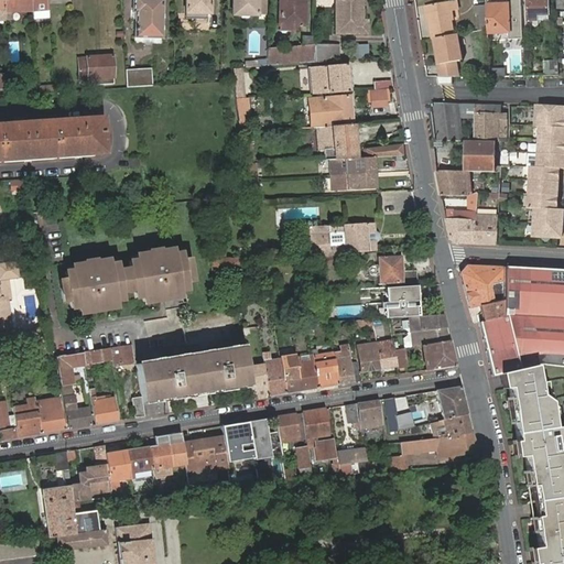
[(32,11),(31,0),(2,0),(3,11),(3,12),(32,11)]
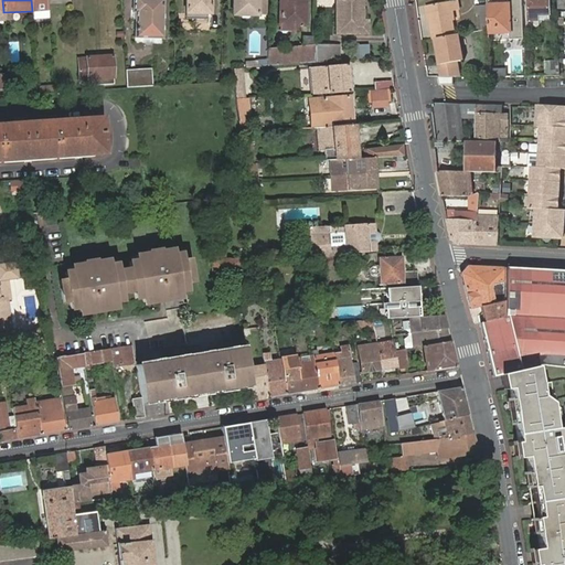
[(49,20),(49,11),(48,0),(31,0),(32,11),(32,20),(49,20)]
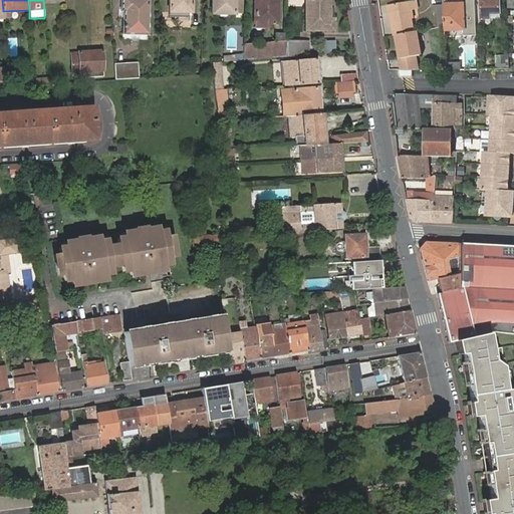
[(120,0),(120,12),(122,12),(122,35),(148,36),(149,0),(120,0)]
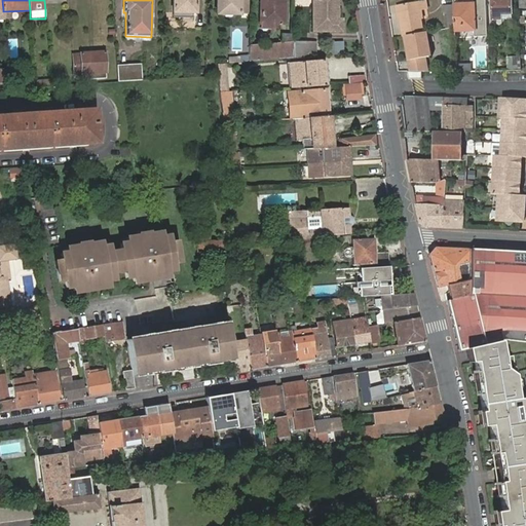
[(173,0),(173,13),(196,13),(196,0),(173,0)]
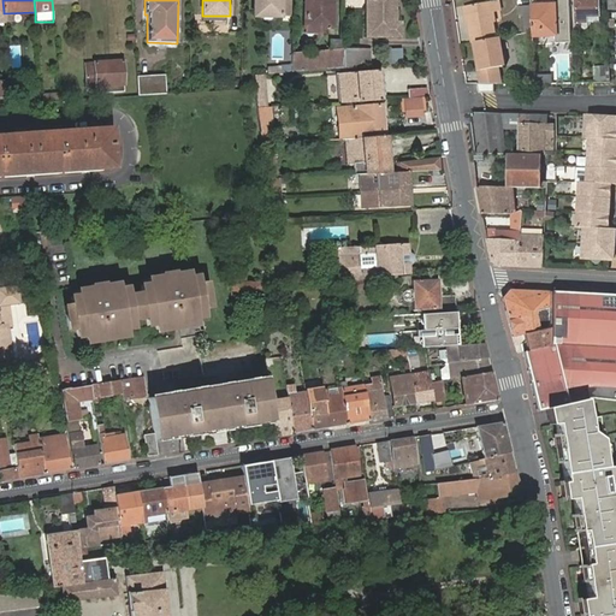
[(254,0),(255,15),(289,15),(289,0),(254,0)]
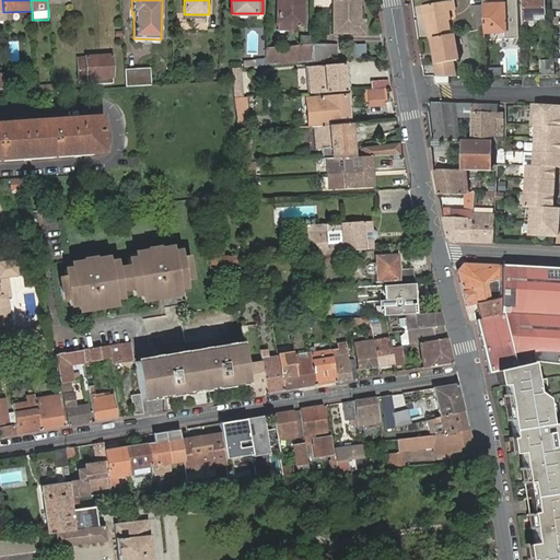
[(277,0),(277,25),(293,26),(301,26),(302,0),(277,0)]
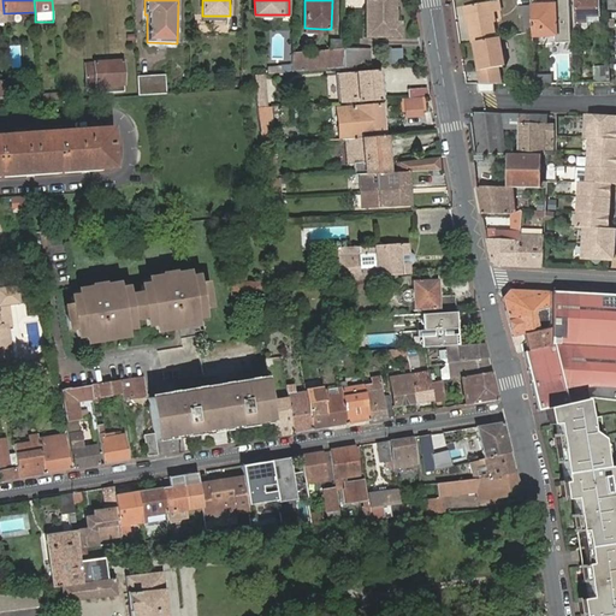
[(367,0),(367,36),(401,37),(402,21),(395,21),(395,0),(367,0)]
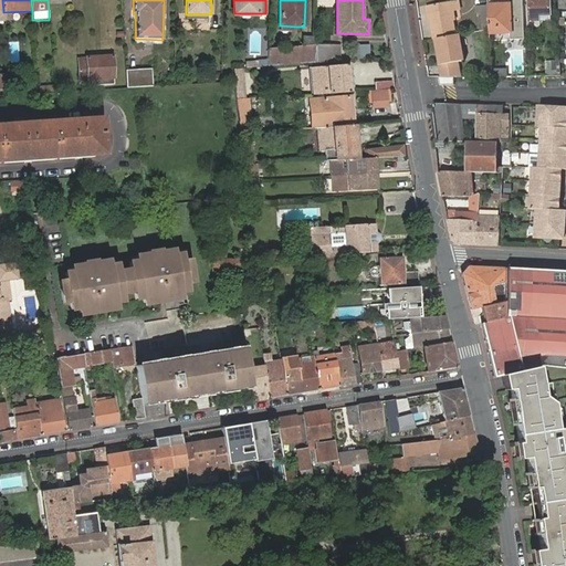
[(435,39),(439,38),(454,35),(450,11),(459,9),(458,0),(429,6),(435,39)]
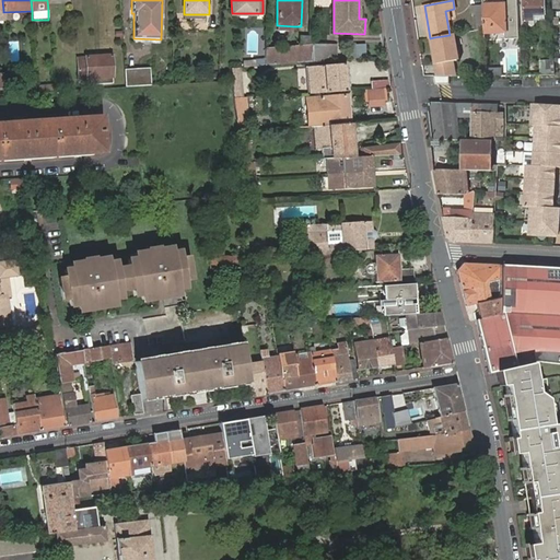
[(545,0),(524,0),(525,21),(546,20),(545,0)]
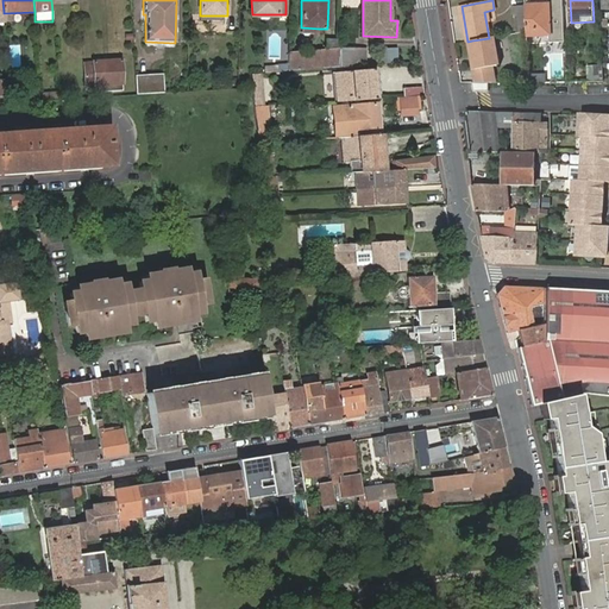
[(526,31),(526,37),(550,36),(550,6),(525,6),(525,12),(526,31)]
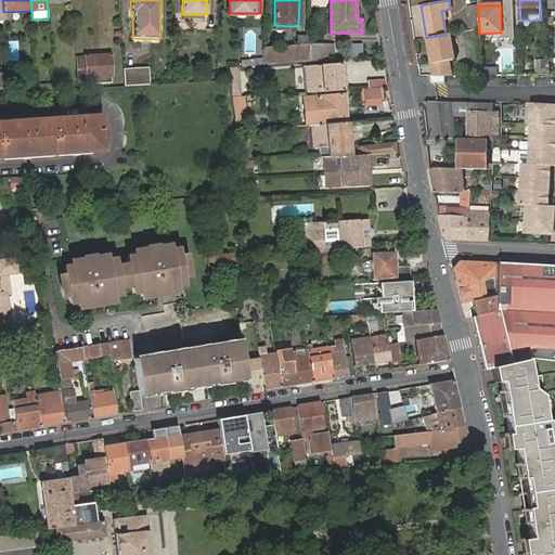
[(430,55),(433,75),(443,75),(447,75),(453,75),(450,60),(455,59),(451,34),(446,35),(430,37),(433,54),(430,55)]
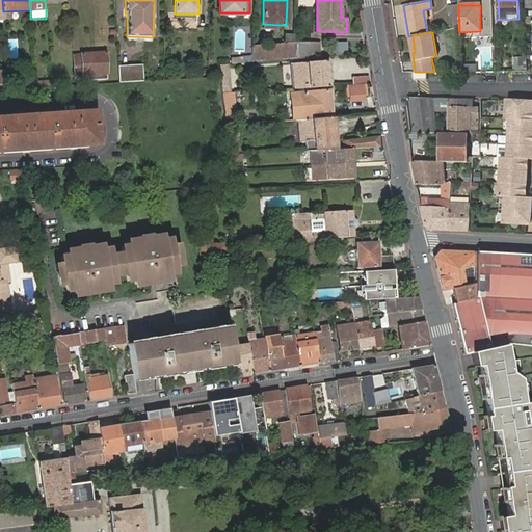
[(286,45),(286,60),(295,59),(296,42),(296,35),(286,35),(286,45)]
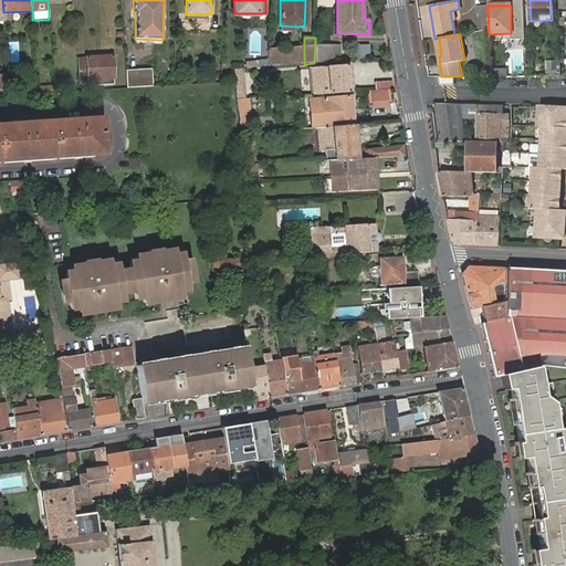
[(314,63),(332,62),(331,58),(338,58),(338,45),(315,44),(314,63)]
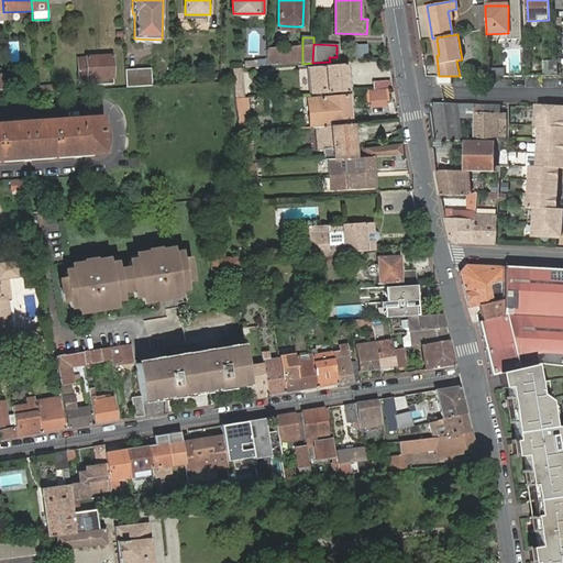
[(266,50),(266,67),(302,64),(302,47),(266,50)]
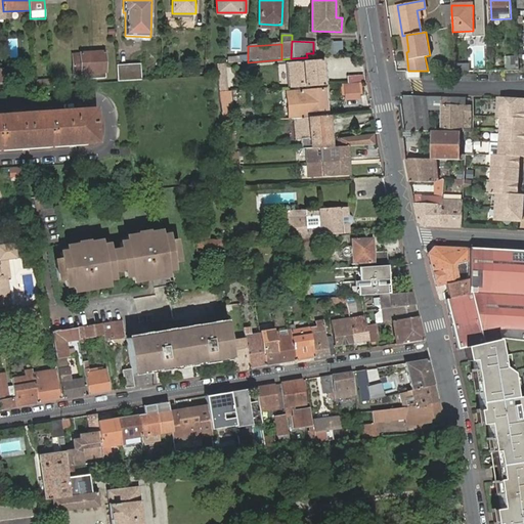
[(72,54),(73,75),(82,74),(82,80),(105,78),(104,52),(72,54)]
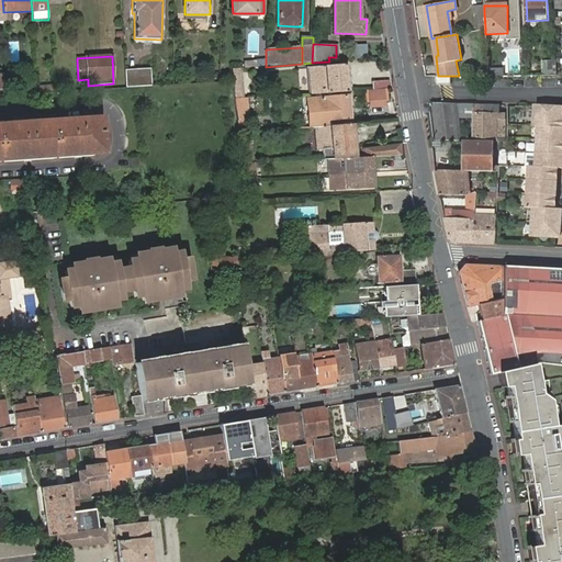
[(307,68),(311,94),(316,94),(350,91),(347,66),(313,68),(307,68)]
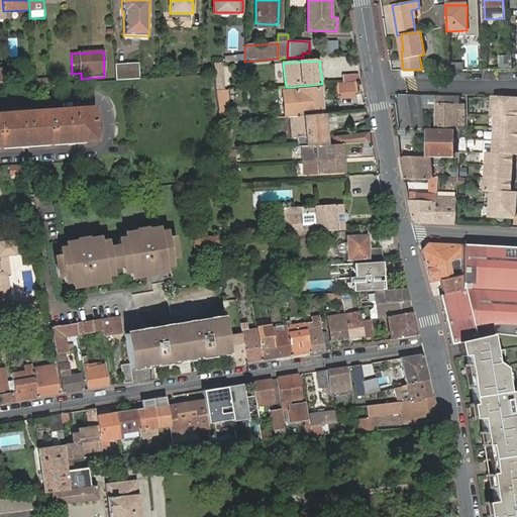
[(131,81),(140,80),(139,63),(130,64),(131,81)]
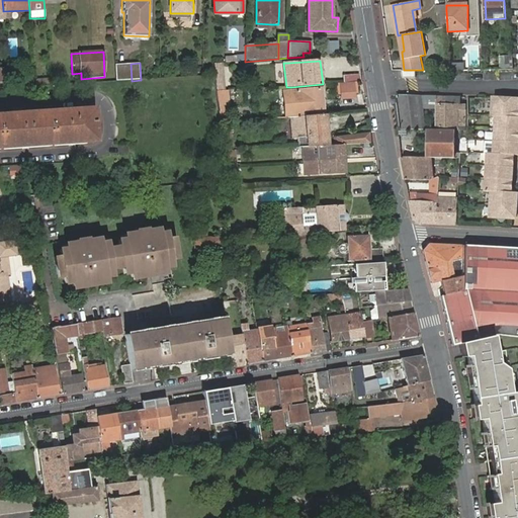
[(115,65),(116,82),(132,81),(131,64),(115,65)]
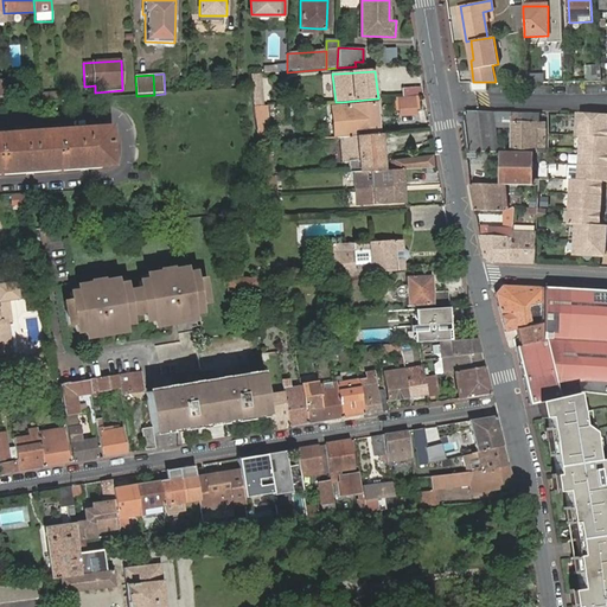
[(489,91),(489,82),(487,82),(485,82),(473,82),(461,82),(461,93),(489,91)]
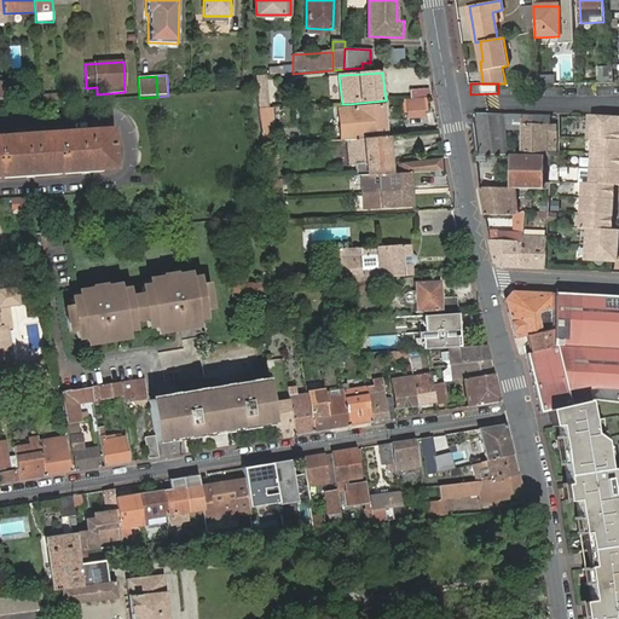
[(429,97),(428,88),(410,90),(411,98),(429,97)]
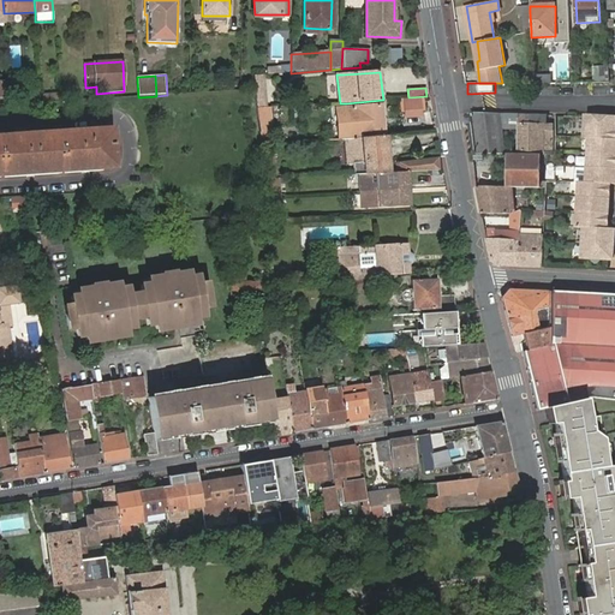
[(336,108),(339,138),(340,138),(357,137),(386,135),(383,105),(353,107),(336,108)]
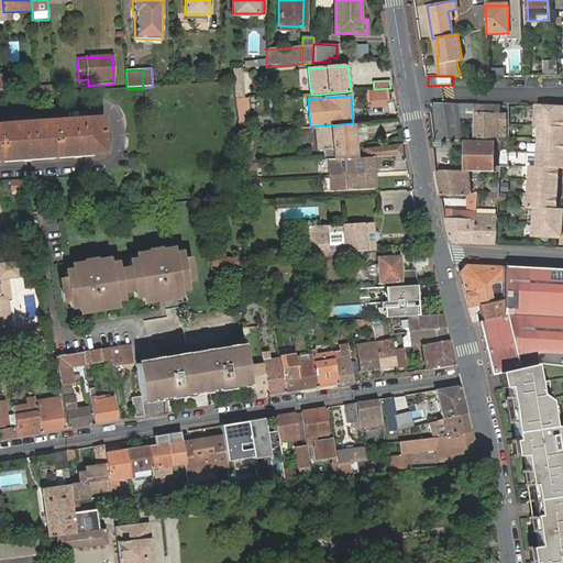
[(250,119),(246,99),(235,100),(239,120),(250,119)]
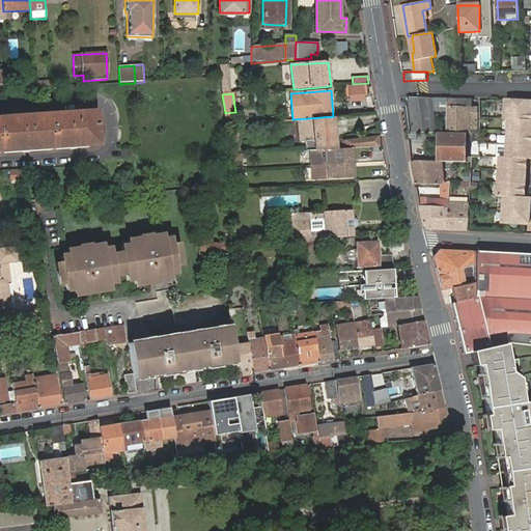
[(434,100),(408,98),(413,134),(434,134),(434,100)]
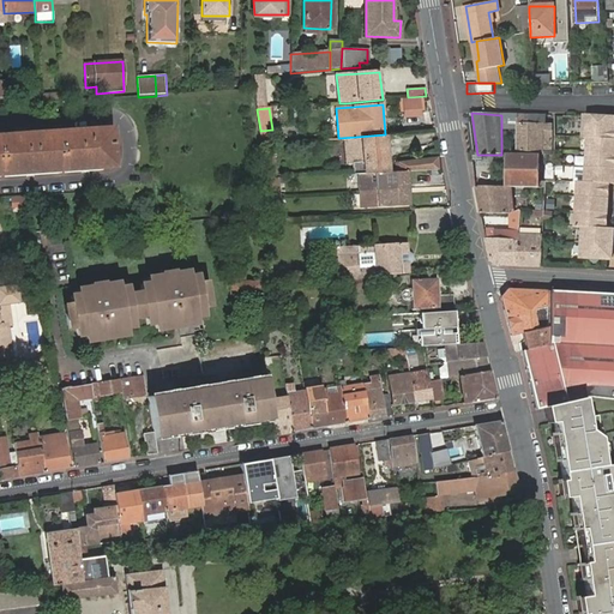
[(613,118),(583,116),(582,138),(587,139),(584,182),(577,182),(575,228),(582,228),(579,258),(606,259),(611,259),(611,244),(612,229),(605,228),(605,214),(606,199),(607,184),(613,185),(613,184),(613,130),(612,131),(613,118)]
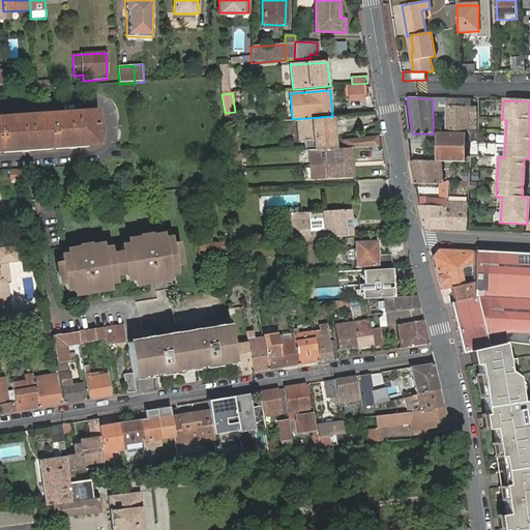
[(475,108),(446,107),(446,130),(468,131),(468,128),(474,128),(475,108)]
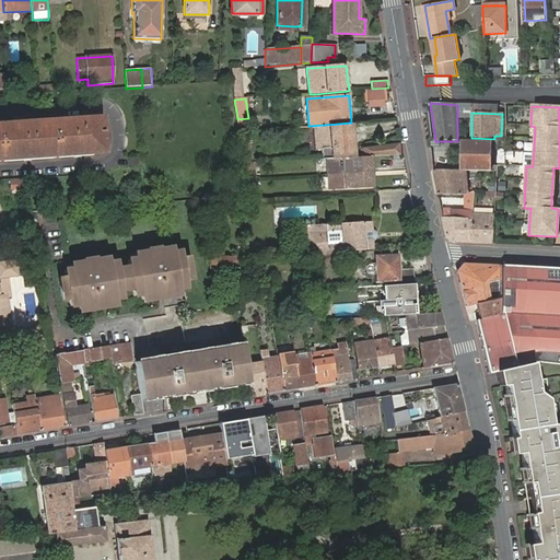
[(100,119),(0,125),(0,160),(102,153),(100,119)]
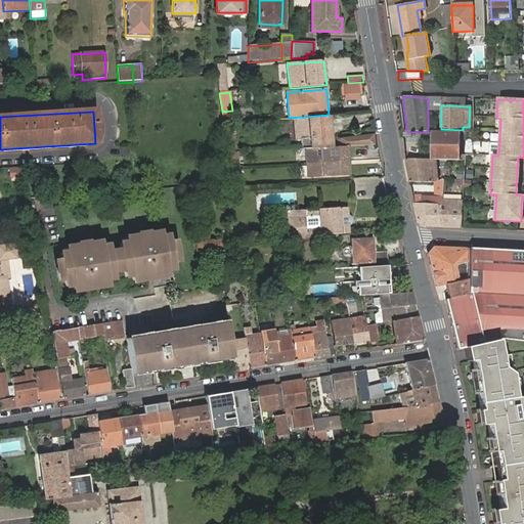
[(304,117),(290,118),(291,125),(304,124),(306,145),(301,146),(302,148),(309,148),(331,147),(329,115),(304,117)]
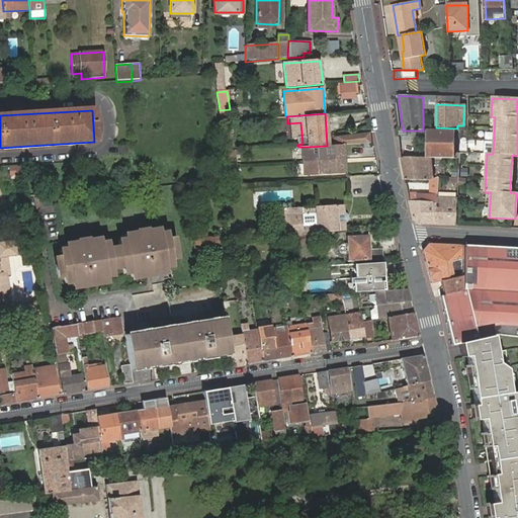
[(429,158),(454,158),(454,131),(429,131),(429,158)]
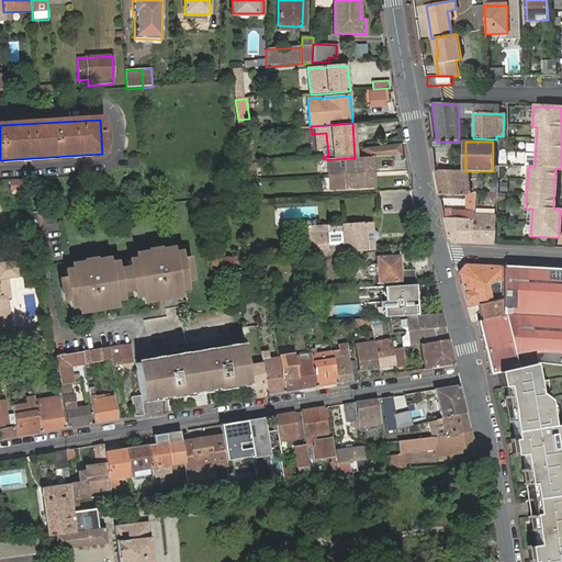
[(367,157),(373,157),(401,155),(400,147),(366,149),(367,157)]
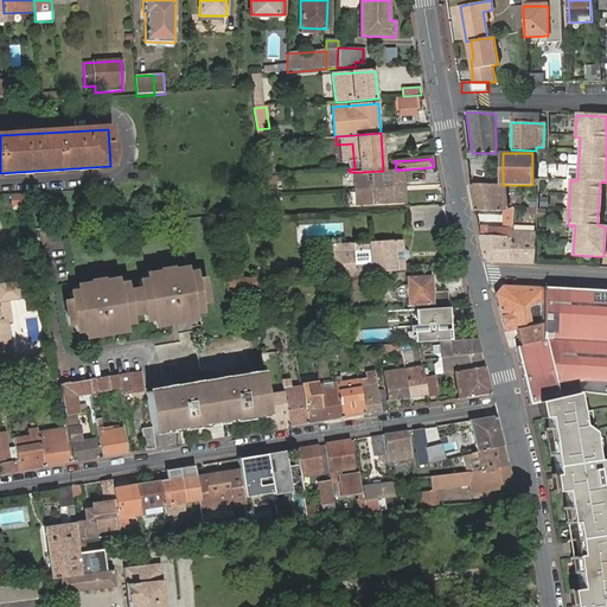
[(359,190),(404,186),(403,170),(396,170),(383,171),(358,172),(359,190)]
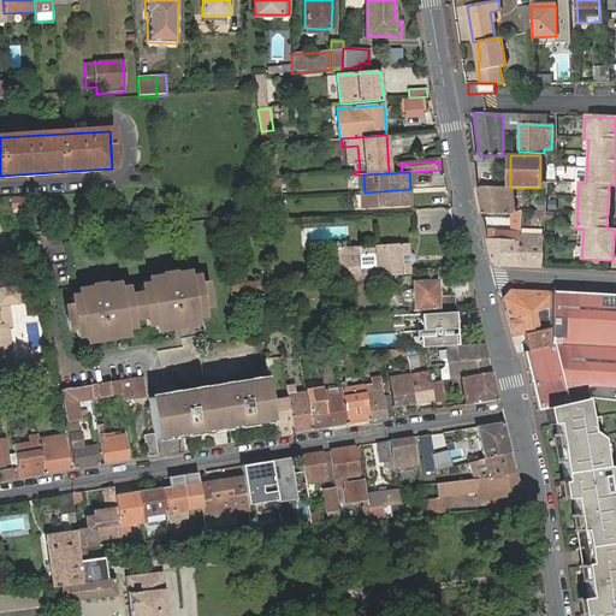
[(280,179),(270,181),(272,197),(276,197),(274,190),(282,190),(280,179)]
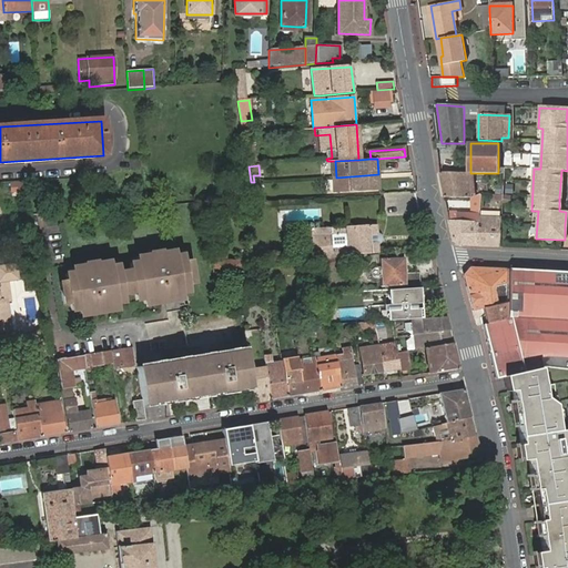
[(469,173),(439,172),(445,199),(469,198),(470,192),(473,192),(473,178),(469,176),(469,173)]
